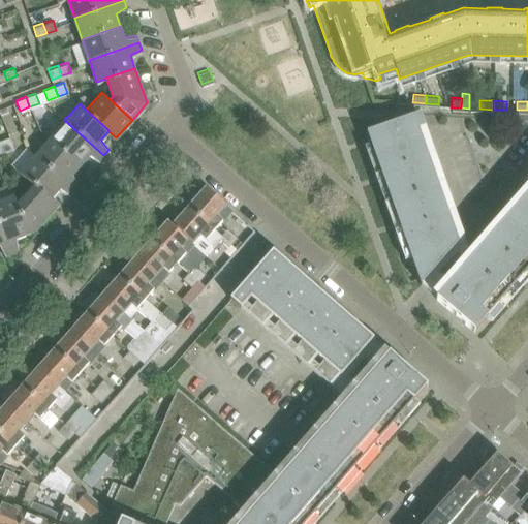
[(410,254),(420,282),(421,281),(427,286),(436,295),(435,296),(473,329),(527,266),(527,179),(468,248),(465,241),(420,110),(408,114),(366,129),(366,130),(410,254)]
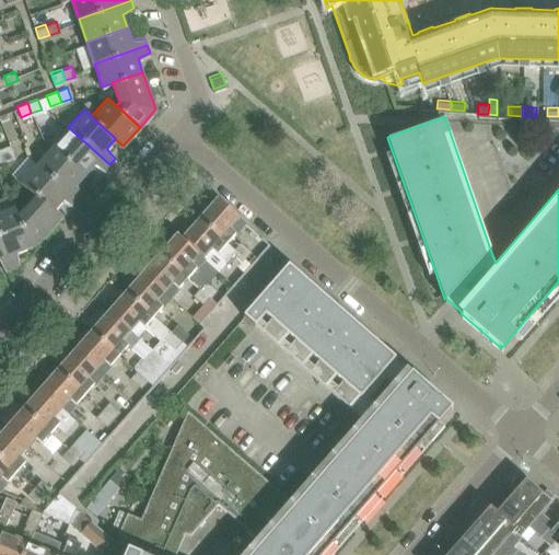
[(109,164),(68,127),(51,145),(84,173),(93,163),(105,170),(109,164)]
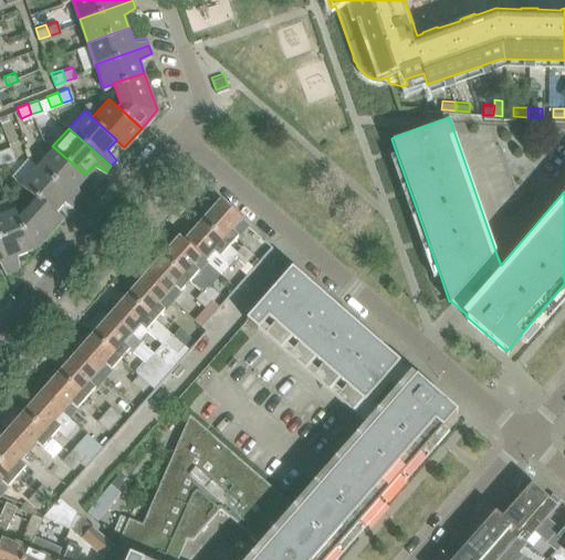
[(14,155),(10,144),(0,148),(0,150),(4,159),(14,155)]
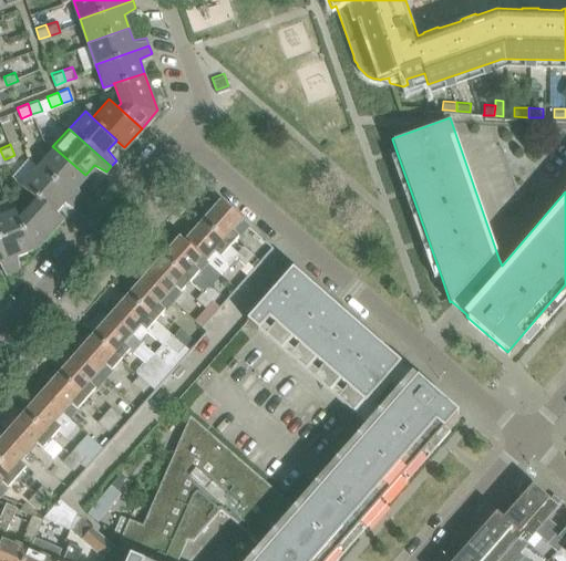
[(85,175),(52,146),(37,165),(79,203),(84,196),(76,186),(85,175)]
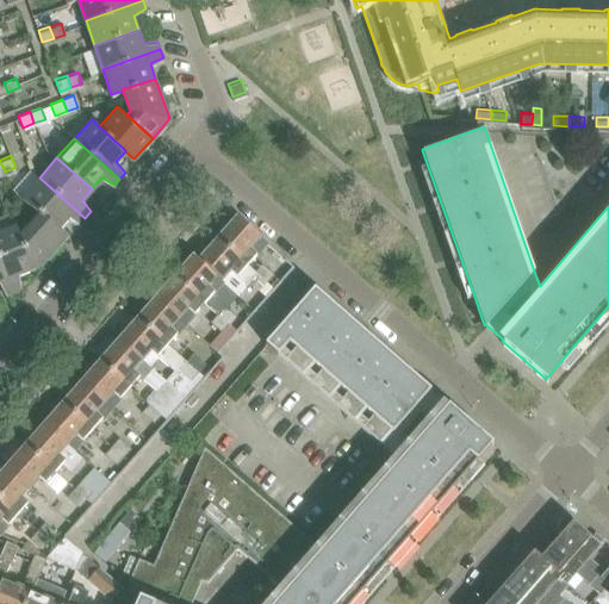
[(85,218),(39,178),(22,197),(39,212),(41,211),(57,226),(58,226),(68,216),(80,223),(85,218)]
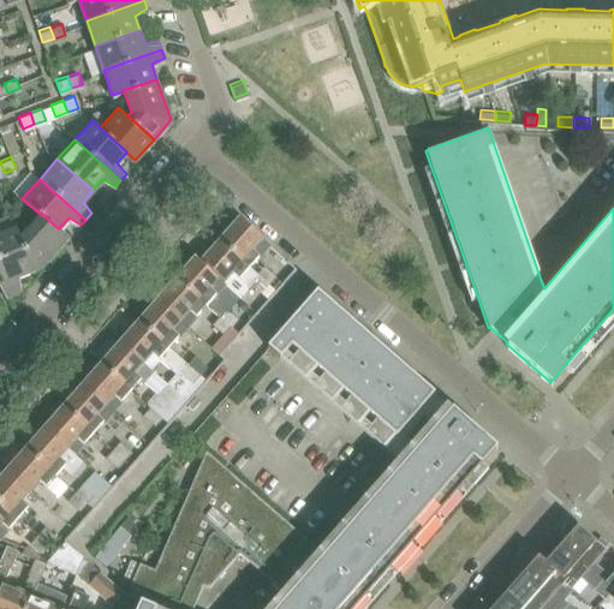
[(40,214),(19,237),(19,238),(31,269),(41,266),(67,236),(59,228),(58,228),(41,213),(40,214)]
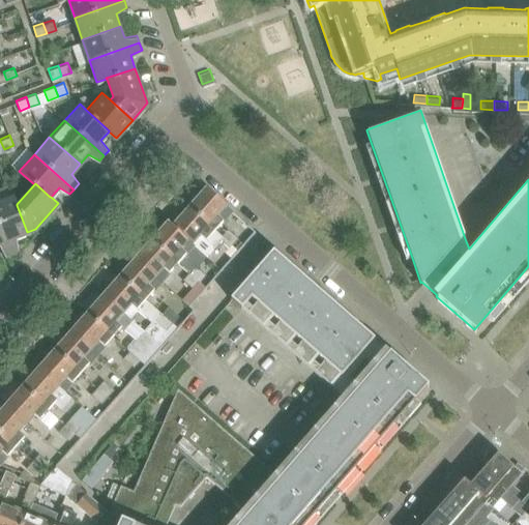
[(204,185),(187,204),(213,228),(214,227),(231,208),(204,185)]
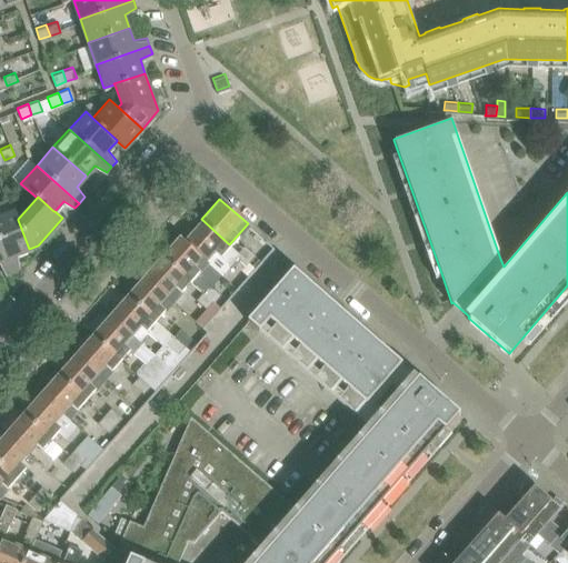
[(18,220),(18,219),(13,207),(0,212),(0,240),(12,270),(19,268),(17,254),(29,249),(18,220)]
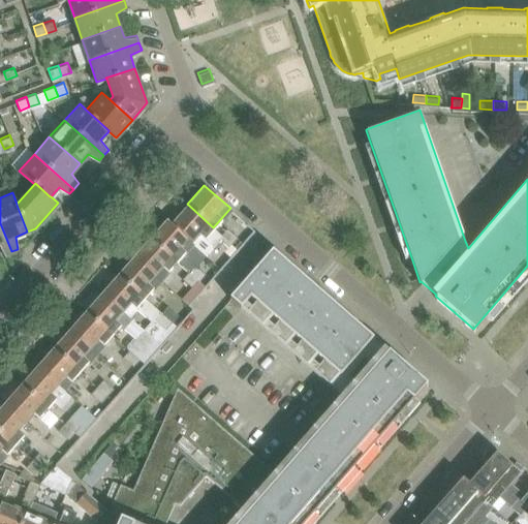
[(187,204),(172,222),(193,241),(207,252),(216,242),(223,249),(229,242),(220,234),(221,233),(214,226),(213,227),(187,204)]
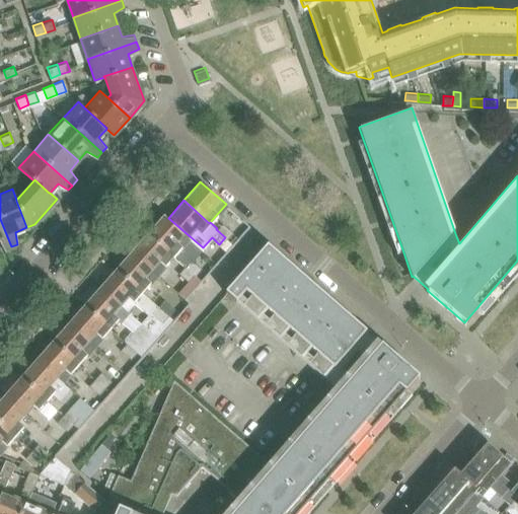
[(163,214),(147,231),(173,254),(190,236),(168,218),(163,214)]
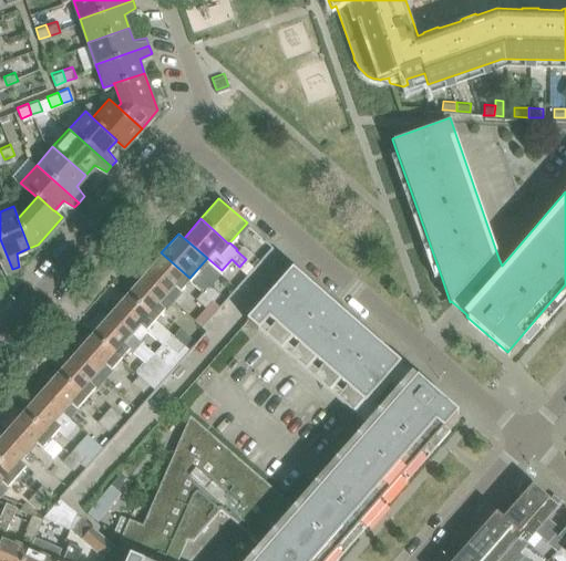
[(12,269),(0,239),(0,265),(4,272),(12,269)]
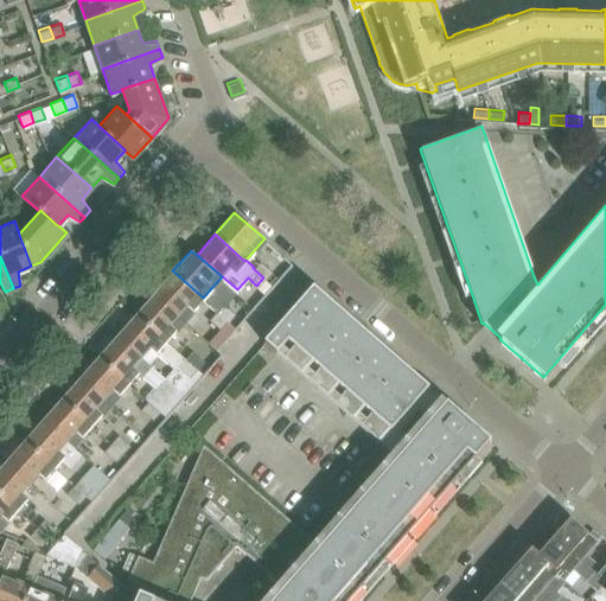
[(253,268),(263,277),(270,269),(260,260),(254,267),(253,268)]
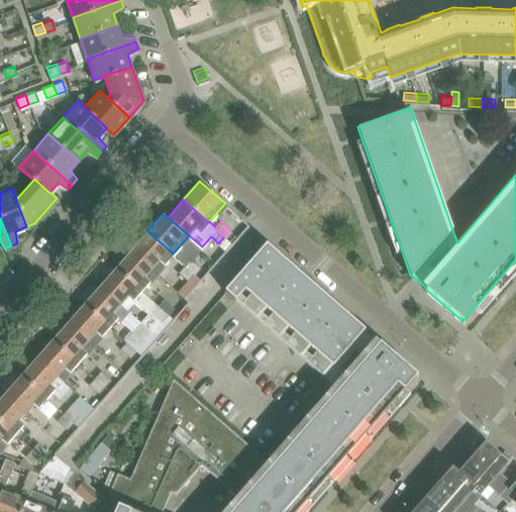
[(146,230),(131,248),(157,272),(173,253),(146,230)]
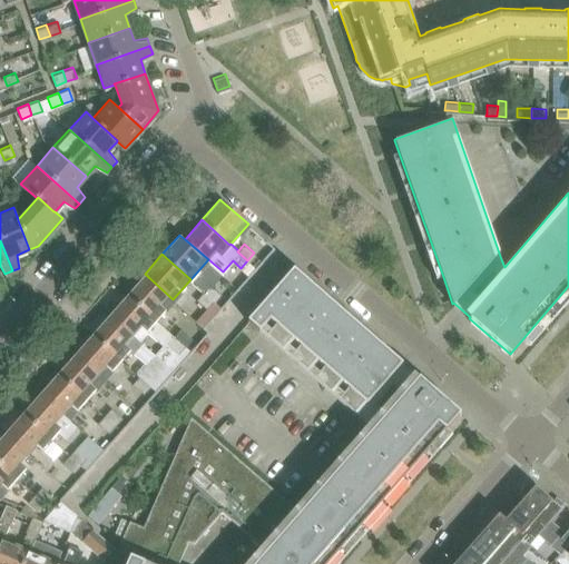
[(253,323),(362,418),(368,424),(294,506),(190,415),(143,525),(128,518),(119,541),(133,546),(125,563),(325,563),(459,412),(419,375),(418,376),(406,367),(401,362),(402,362),(293,266),(247,318),(253,323)]
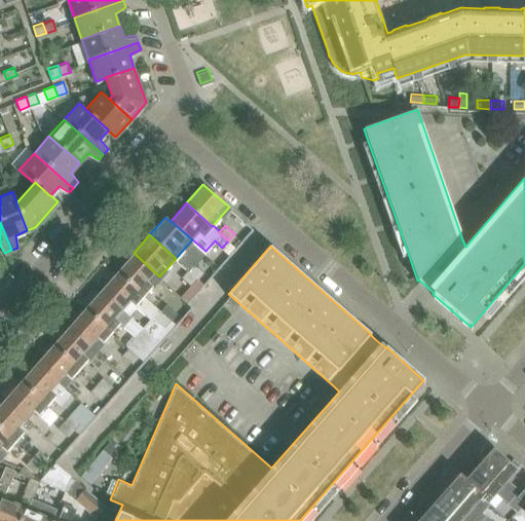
[(134,253),(117,271),(144,295),(159,276),(134,253)]
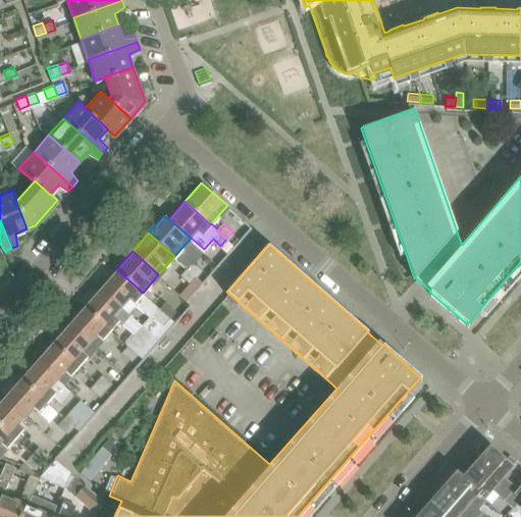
[(192,260),(187,266),(196,274),(202,268),(194,261),(192,260)]
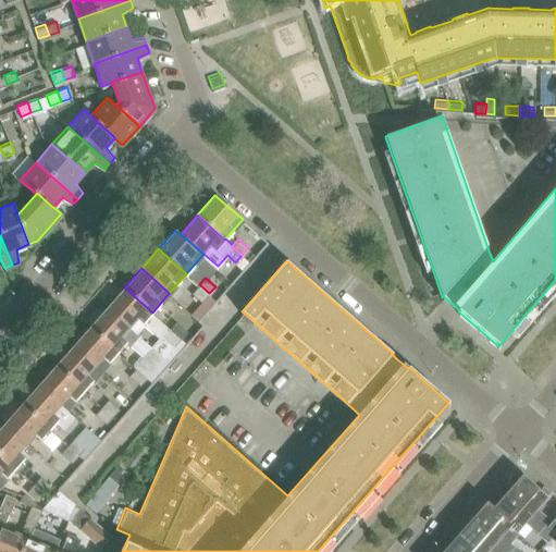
[(201,299),(190,311),(199,319),(215,299),(209,293),(199,284),(193,292),(201,299)]
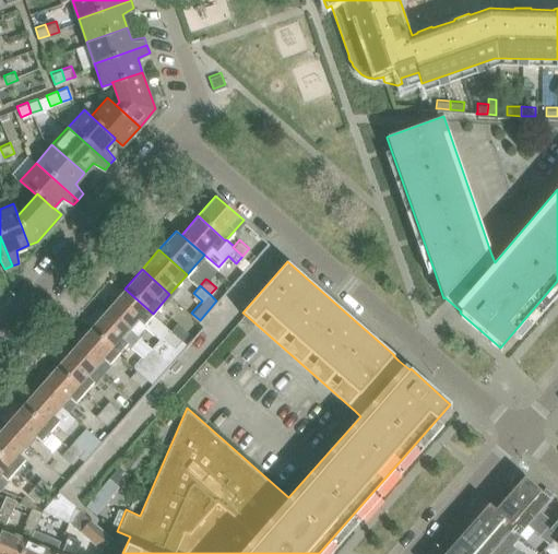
[(125,289),(107,308),(130,328),(138,320),(144,326),(158,339),(151,346),(170,363),(187,344),(180,338),(170,329),(153,314),(125,289)]
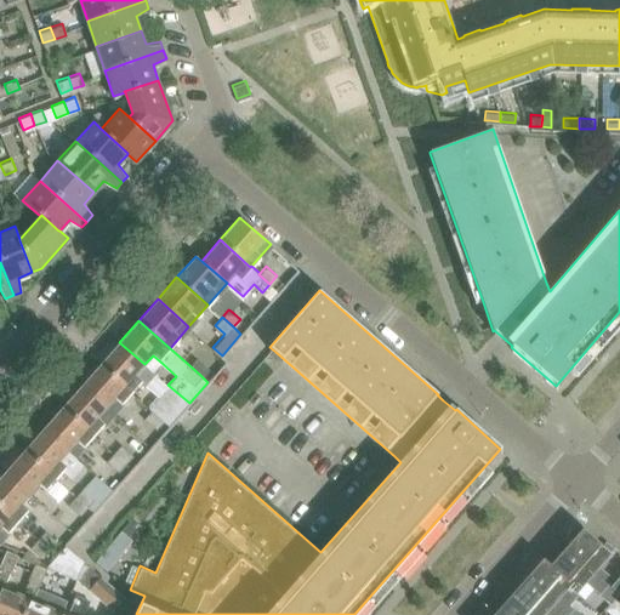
[(101,364),(131,391),(141,381),(143,383),(153,373),(144,364),(119,342),(101,364)]
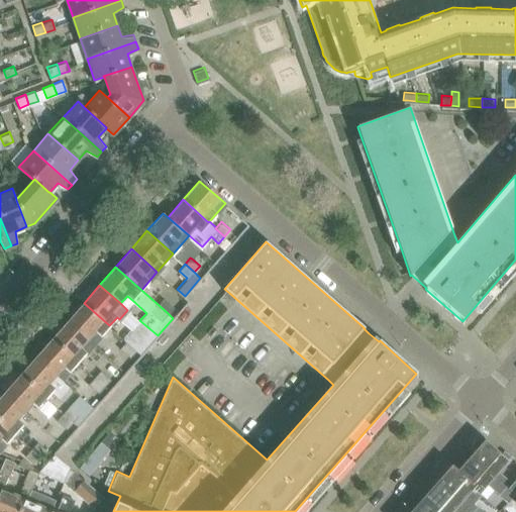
[(164,297),(158,304),(167,312),(173,305),(164,297)]
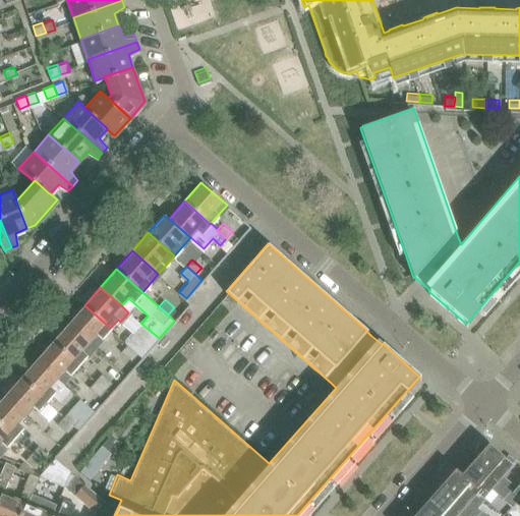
[(84,305),(68,323),(95,346),(101,339),(110,328),(84,305)]
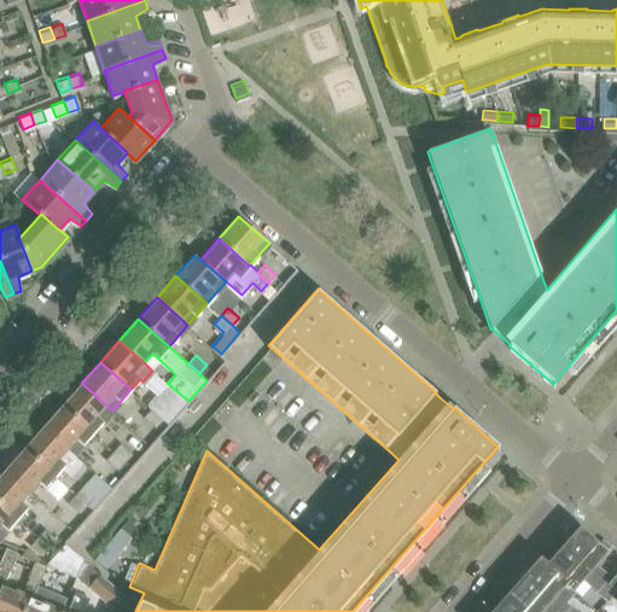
[(156,394),(147,403),(151,407),(162,417),(169,423),(188,401),(167,383),(167,382),(156,394)]
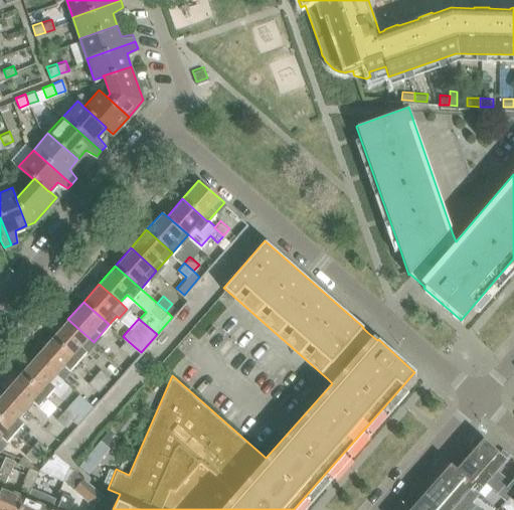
[(67,319),(51,337),(77,360),(94,342),(67,319)]
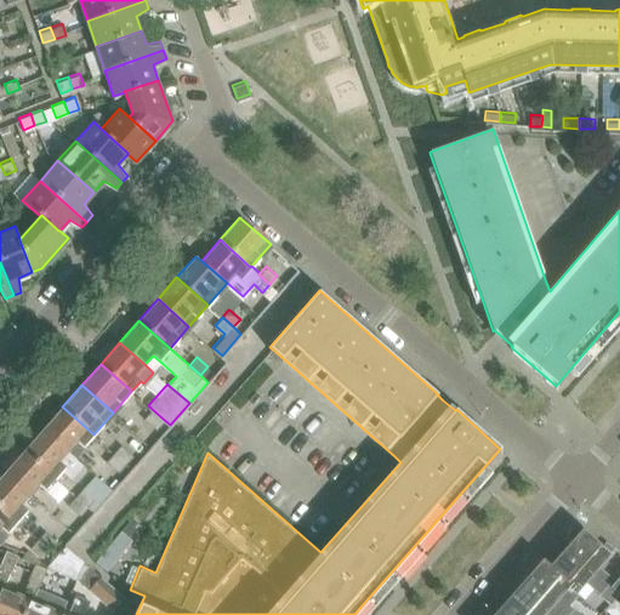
[(62,406),(43,428),(74,455),(94,434),(62,406)]
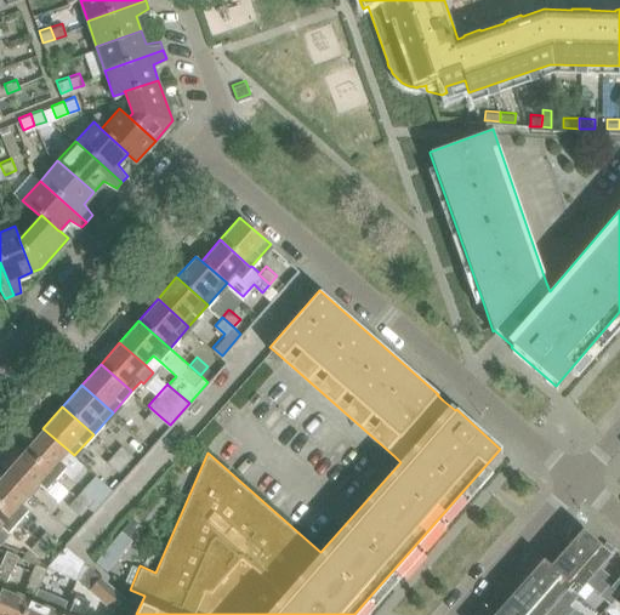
[(152,409),(144,417),(155,427),(163,419),(152,409)]
